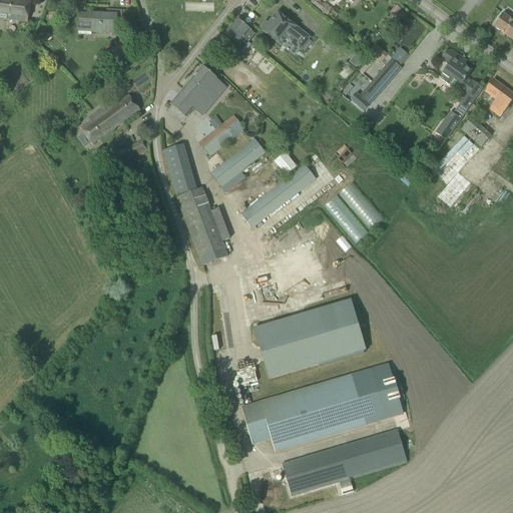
[(30,0),(0,0),(0,19),(28,23),(30,0)]
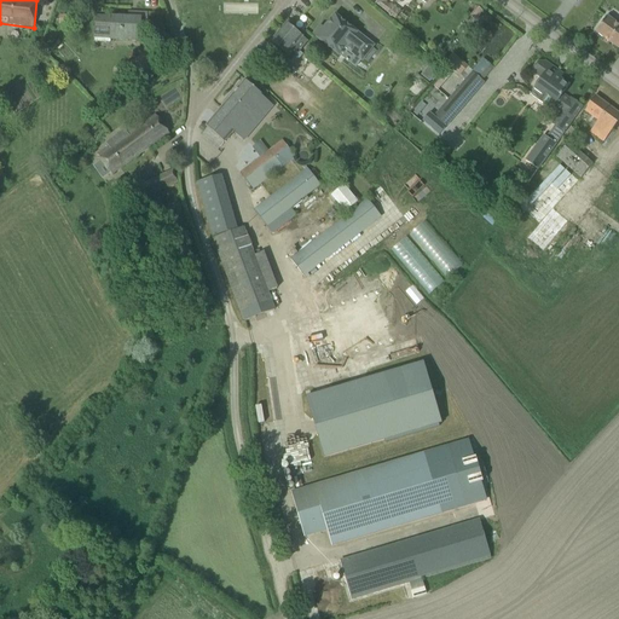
[(400,11),(391,4),(385,11),(394,18),(400,11)]
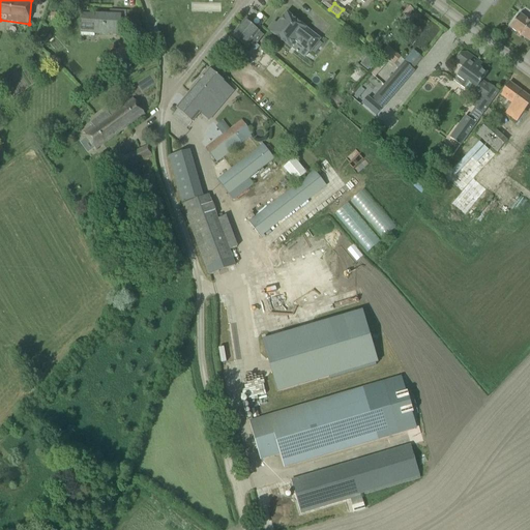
[(120,35),(121,16),(82,13),(81,24),(93,24),(93,34),(120,35)]
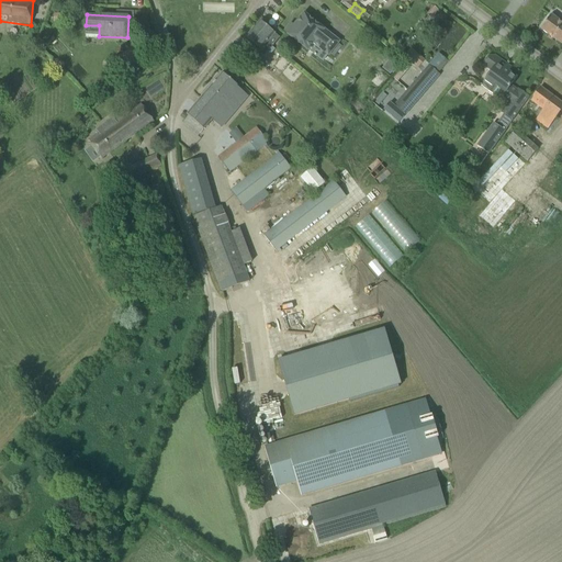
[(327,56),(338,42),(304,14),(289,35),(307,49),(312,44),(327,56)]
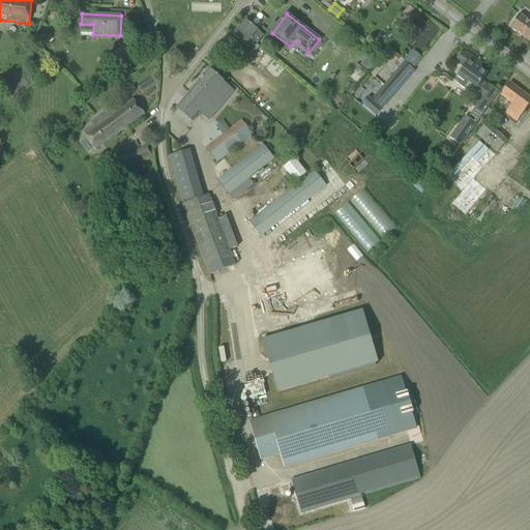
[(509,28),(529,42),(529,22),(520,15),(509,28)]
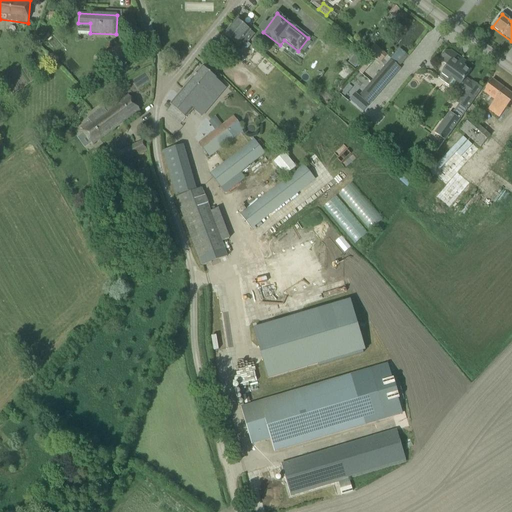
[(243,38),(250,31),(237,20),(230,27),(243,38)]
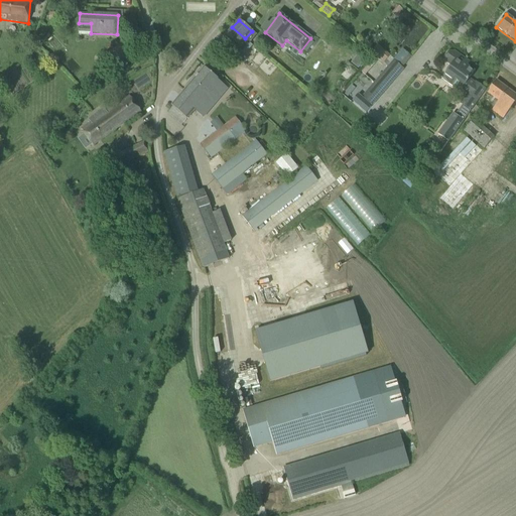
[(249,42),(245,38),(232,27),(226,35),(229,37),(223,45),(237,57),(249,42)]
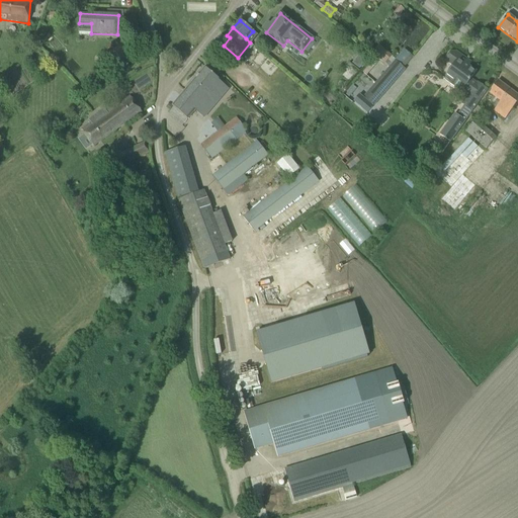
[(113,66),(136,52),(122,31),(120,32),(126,42),(106,55),(113,66)]
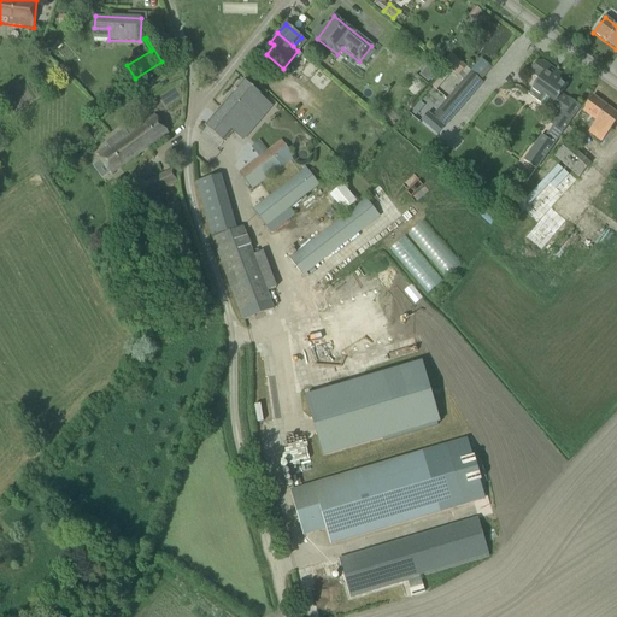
[(442,64),(458,77),(458,76),(462,80),(470,70),(452,54),(442,64)]
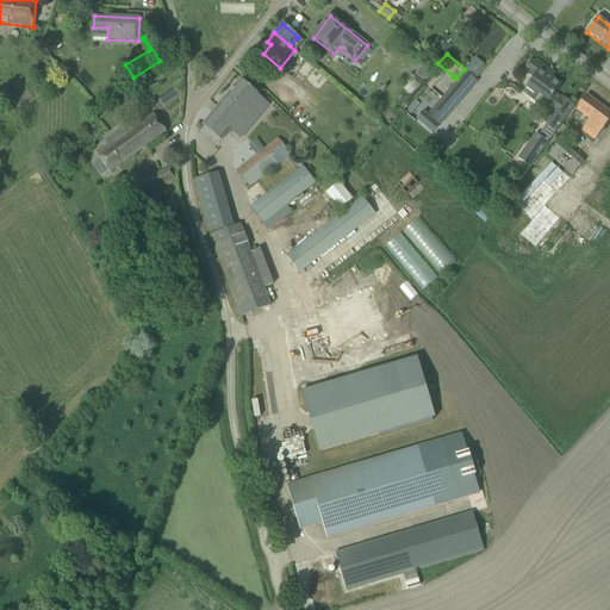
[(486,67),(475,58),(428,114),(440,125),(477,82),(474,80),(486,67)]
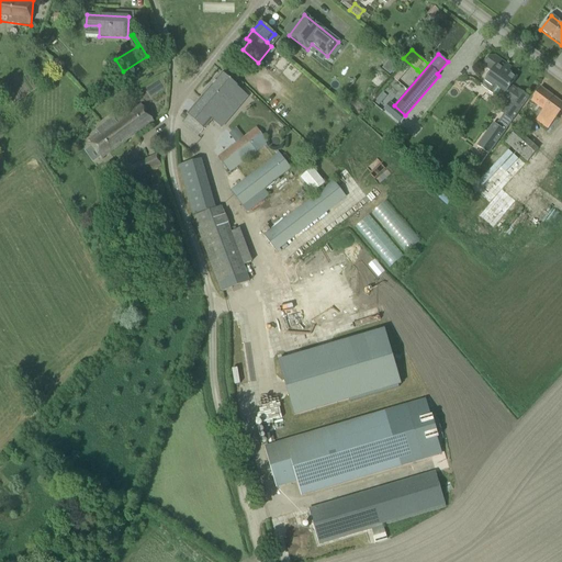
[(503,99),(508,103),(502,113),(512,121),(529,97),(519,90),(517,91),(510,86),(516,78),(505,70),(508,66),(494,56),(489,57),(485,62),(485,68),(492,71),(483,83),(490,89),(489,91),(501,100),(503,99)]
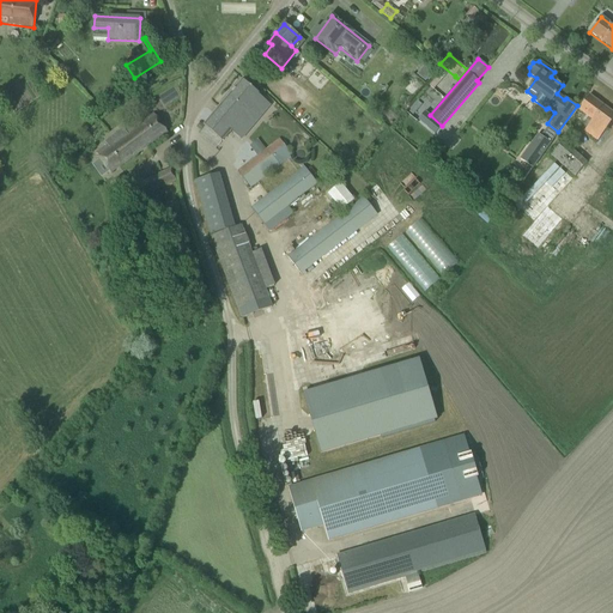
[(205,127),(199,134),(216,149),(223,139),(238,122),(246,128),(256,116),(249,109),(261,96),(252,87),(242,80),(204,126),(205,127)]
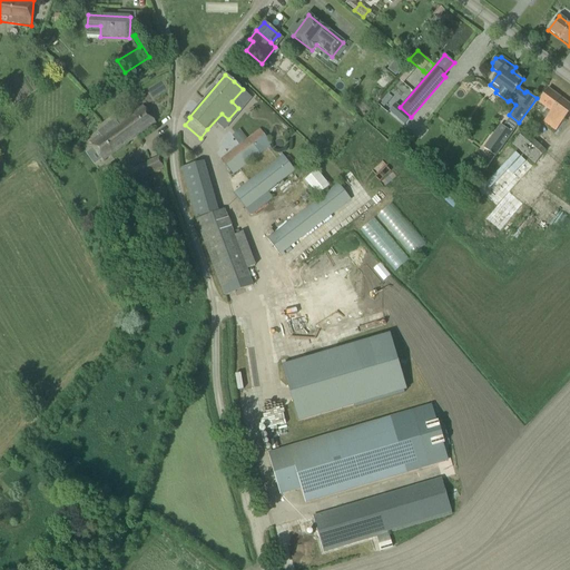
[(556,131),(569,110),(569,105),(548,88),(537,104),(550,114),(543,123),(556,131)]
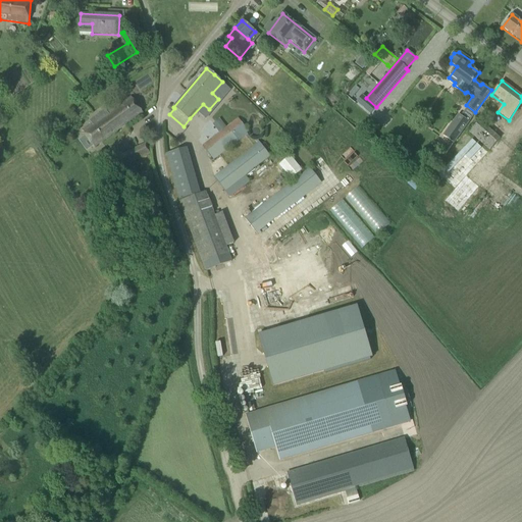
[(362,95),(356,102),(370,114),(376,107),(362,95)]
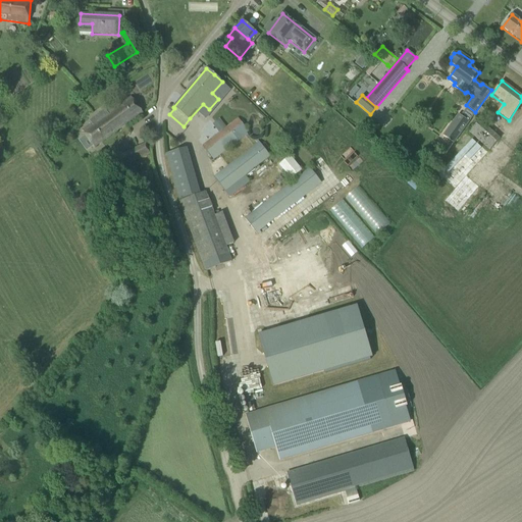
[(92,126),(83,132),(95,148),(143,113),(131,97),(106,115),(104,112),(90,123),(92,126)]
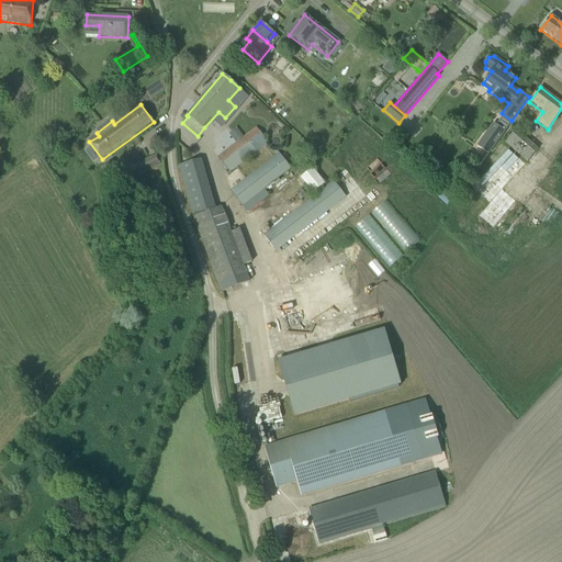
[(236,124),(233,128),(236,133),(244,137),(245,136),(249,126),(242,122),(239,126),(236,124)]
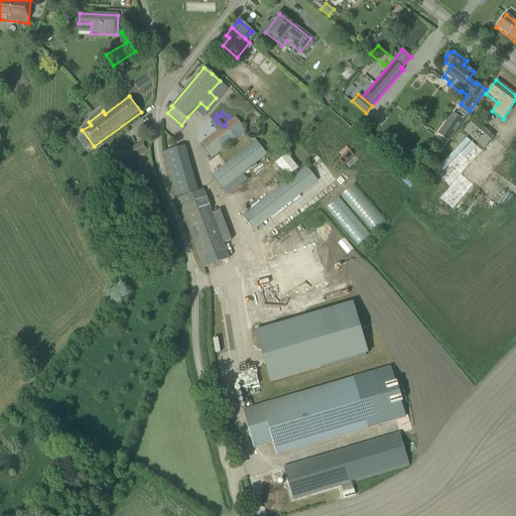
[(447,141),(463,120),(454,113),(437,134),(447,141)]
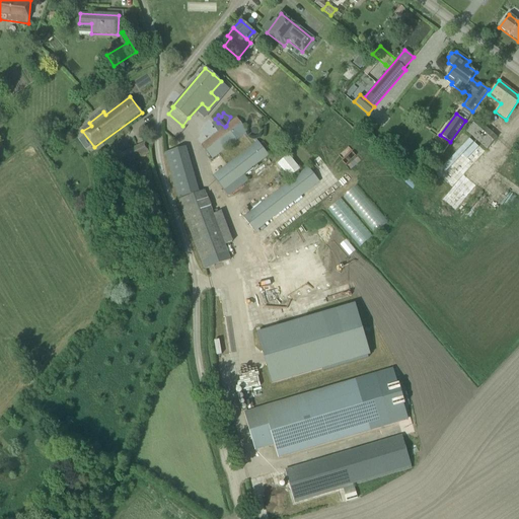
[(248,132),(236,117),(226,126),(225,127),(222,129),(219,125),(219,124),(218,123),(215,119),(211,123),(217,132),(203,143),(203,144),(201,145),(212,159),(248,132)]
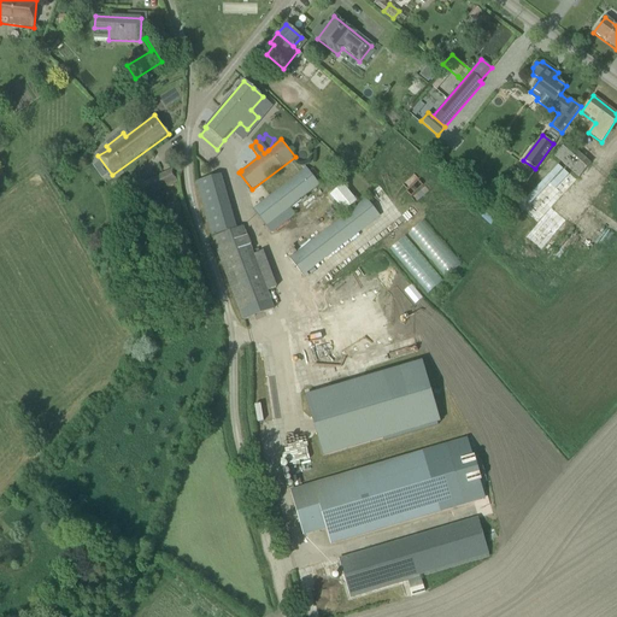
[(566,142),(554,156),(579,177),(589,165),(591,164),(566,142)]
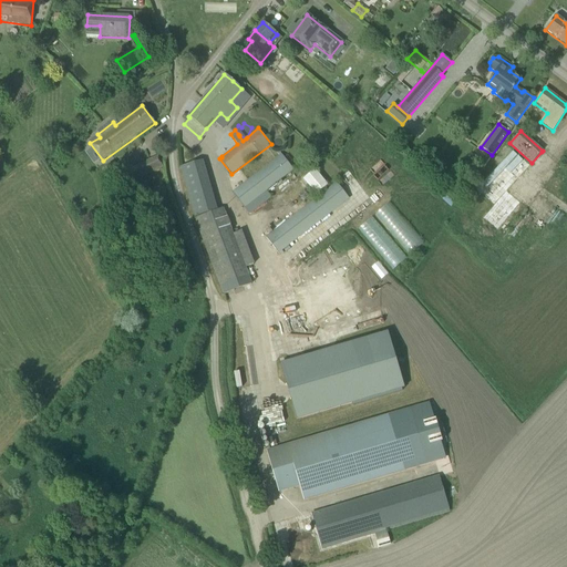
[(249,215),(271,197),(267,191),(294,169),(279,152),(277,154),(279,156),(269,164),(266,161),(245,177),(248,181),(233,193),(249,215)]
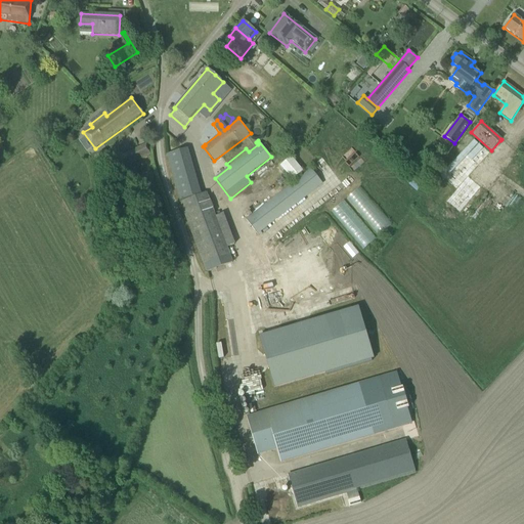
[(200,193),(187,149),(167,155),(180,201),(200,193)]
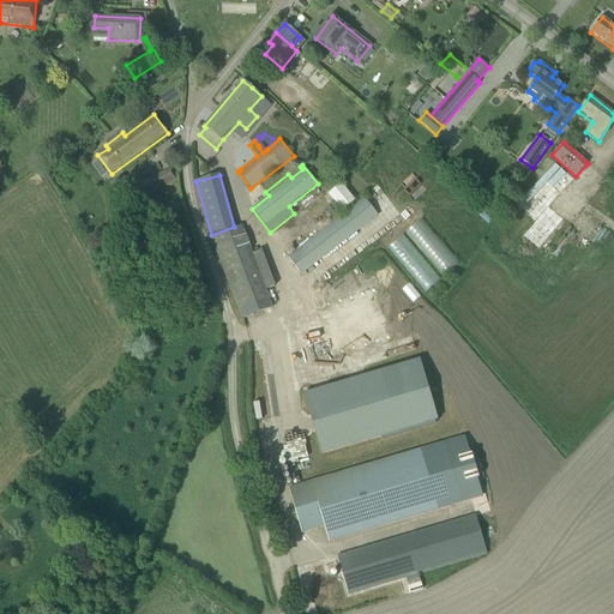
[(329,194),(342,211),(355,200),(342,184),(329,194)]
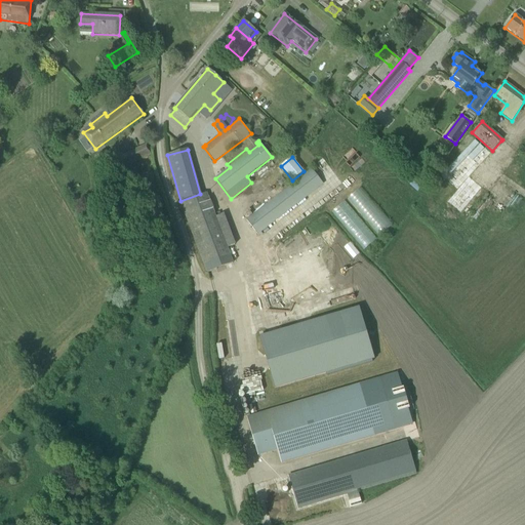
[(261,233),(324,185),(312,169),(301,177),(284,190),(282,188),(280,189),(282,192),(246,220),(259,237),(263,235),(261,233)]
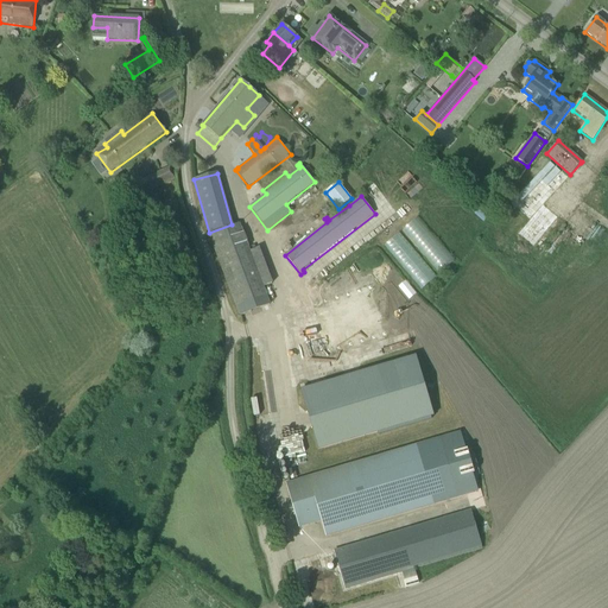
[(164,213),(179,211),(178,201),(177,202),(176,198),(170,200),(170,202),(163,203),(164,213)]
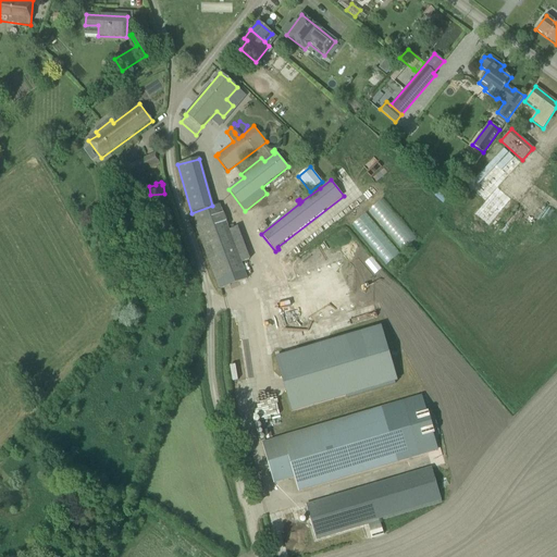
[(472,213),(481,221),(490,227),(511,200),(496,186),(472,213)]
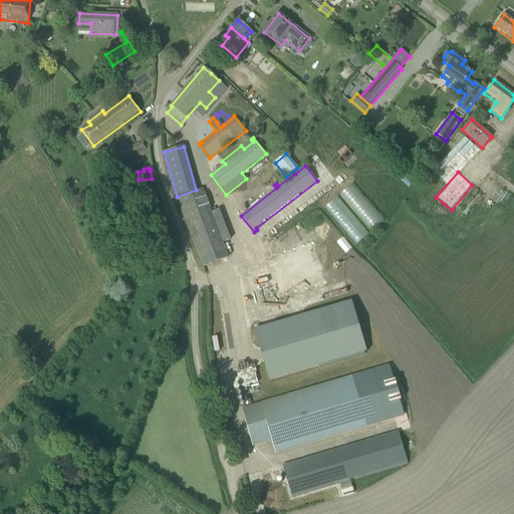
[(228,257),(223,243),(231,240),(220,209),(211,213),(202,190),(178,200),(204,266),(228,257)]
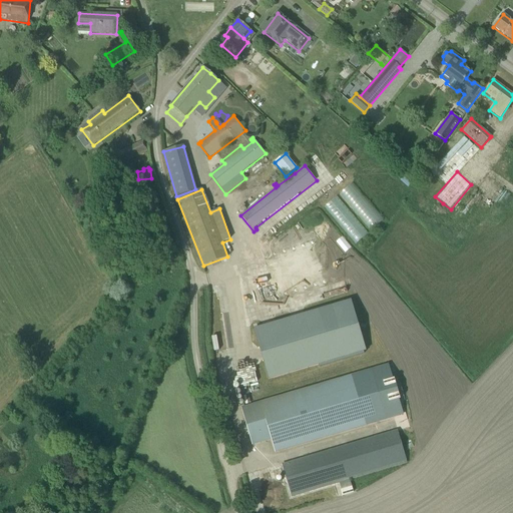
[(351,301),(253,329),(269,380),(366,351),(351,301)]
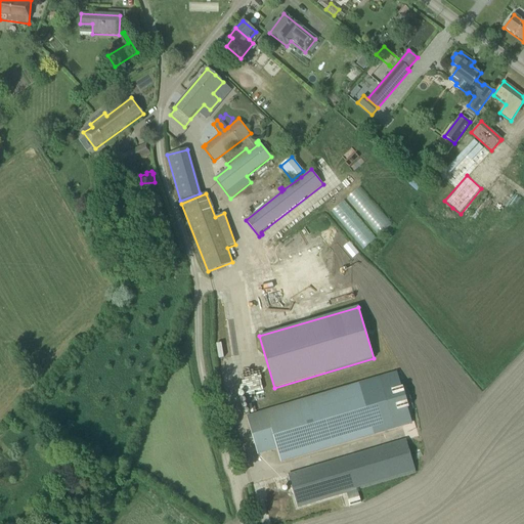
[(411,424),(397,372),(358,383),(246,417),(258,455),(276,449),(280,463),(404,426),(411,424)]
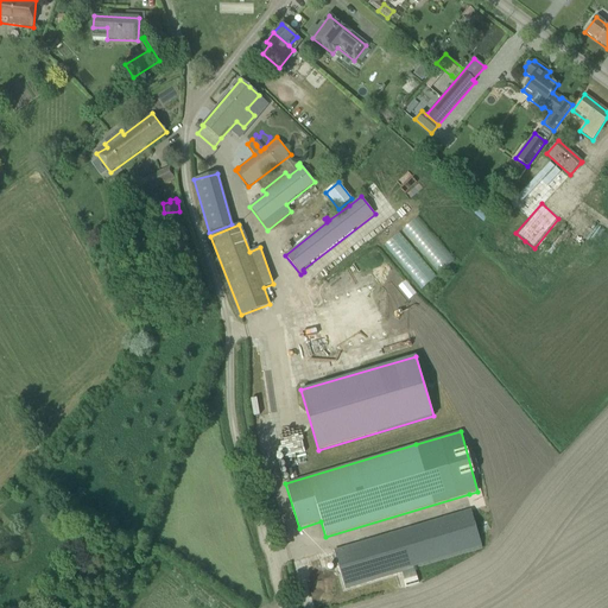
[(347,548),(335,551),(346,586),(356,582),(449,555),(492,542),(482,507),(438,520),(347,548)]
